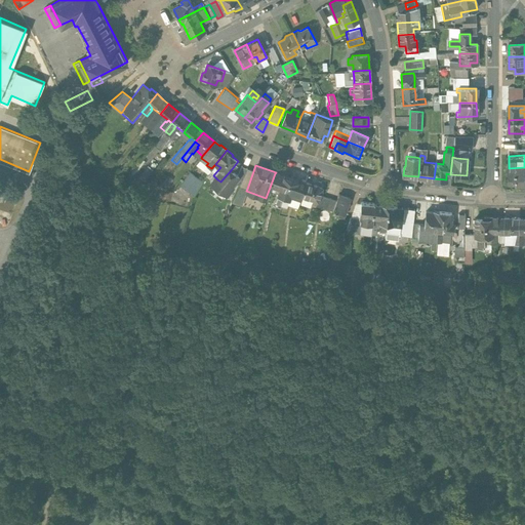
[(240,166),(236,174),(238,175),(233,182),(239,185),(247,168),(240,166)]
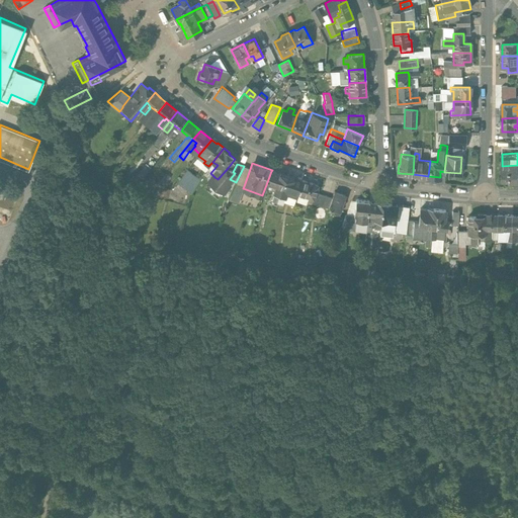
[(517,165),(502,166),(502,180),(510,180),(511,182),(517,182),(517,165)]
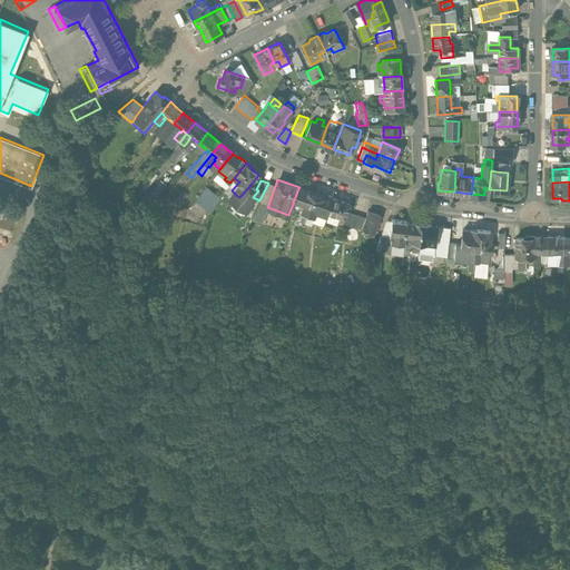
[(275,186),(268,183),(259,202),(268,205),(275,186)]
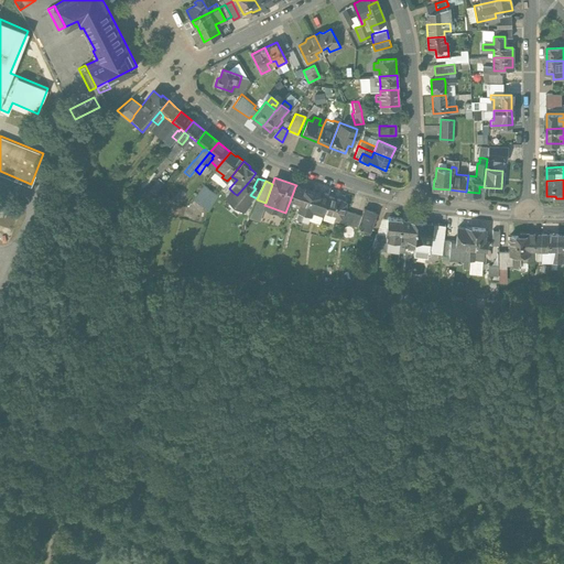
[(248,183),(237,195),(234,193),(229,198),(243,208),(250,201),(248,198),(250,195),(256,188),(253,187),(248,183)]
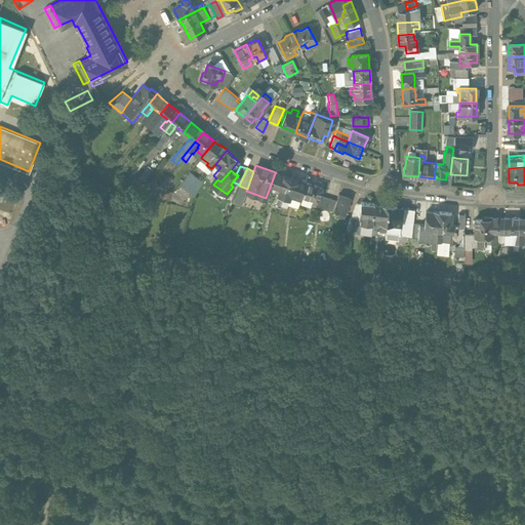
[(189,172),(178,186),(186,191),(196,177),(189,172)]
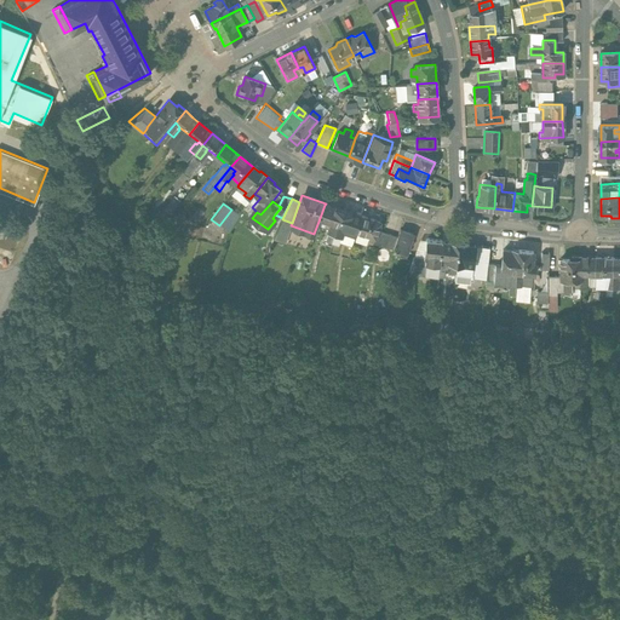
[(325,205),(320,218),(326,220),(325,223),(331,225),(331,224),(332,225),(333,223),(338,224),(343,210),(334,206),(333,207),(325,205)]
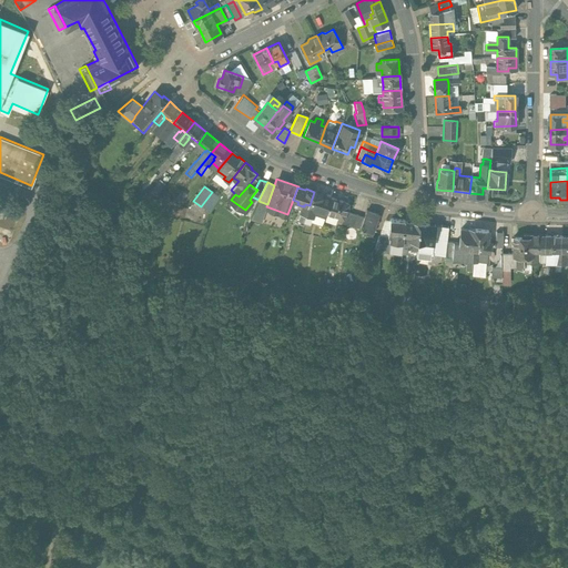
[(181,190),(173,201),(178,204),(186,194),(181,190)]
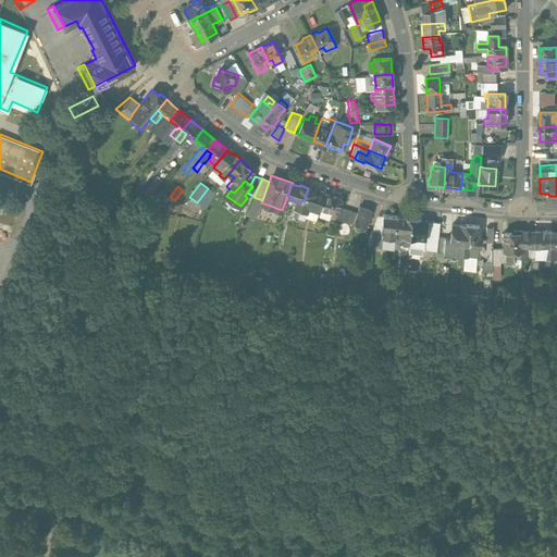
[(317,190),(308,188),(304,201),(308,203),(320,207),(324,195),(323,195),(317,193),(317,190)]
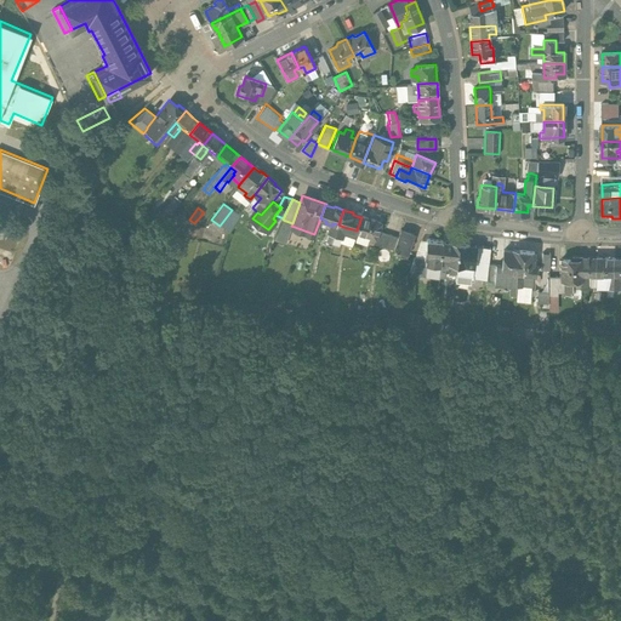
[(380,222),(362,216),(360,217),(362,217),(357,231),(362,233),(370,235),(375,237),(377,229),(380,222)]
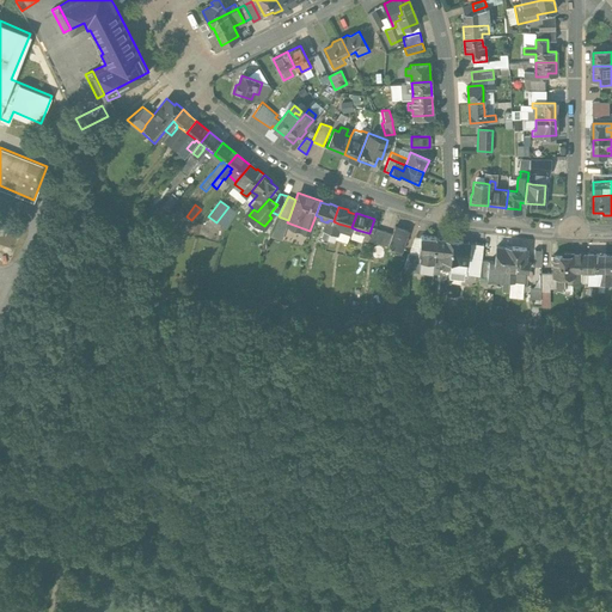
[(328,222),(326,221),(326,222),(322,237),(328,239),(334,221),(329,220),(328,222)]
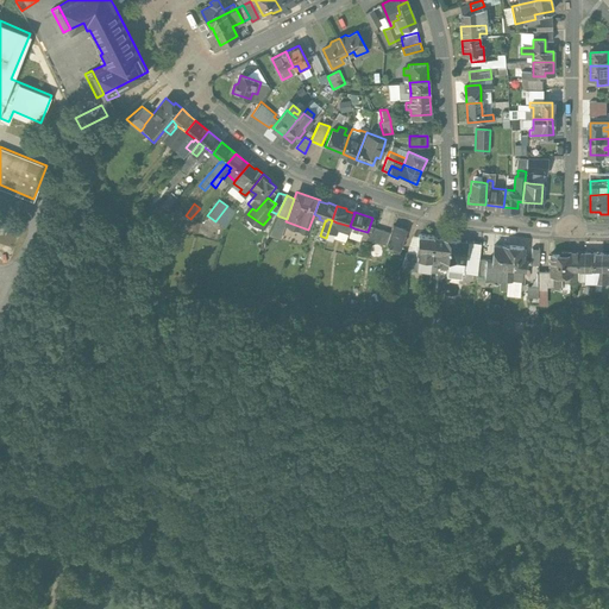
[(332,220),(326,238),(332,240),(338,225),(337,225),(337,223),(332,220)]
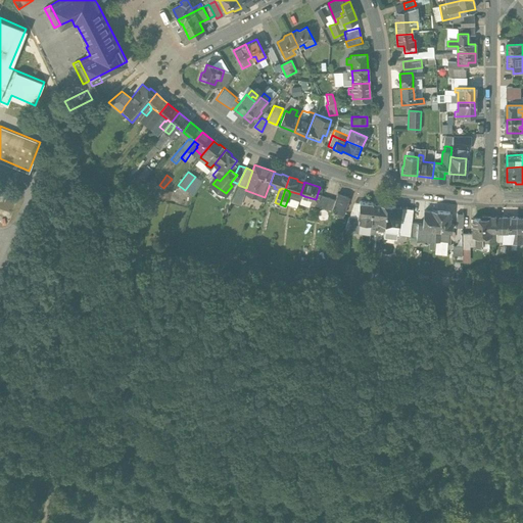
[(17,198),(0,191),(0,221),(7,224),(17,198)]
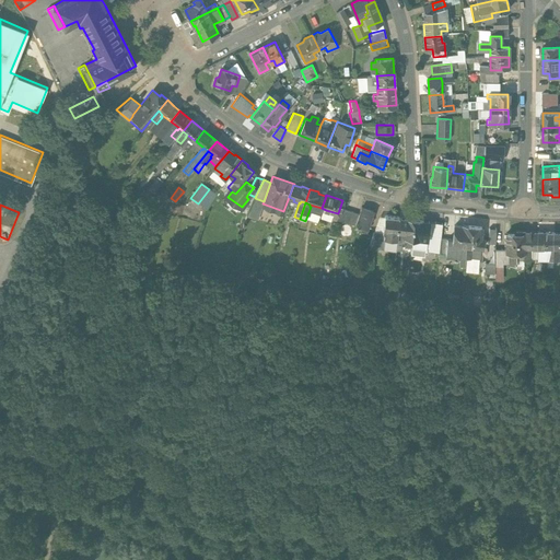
[(374,210),(361,206),(359,213),(354,225),(360,228),(359,231),(365,233),(374,210)]
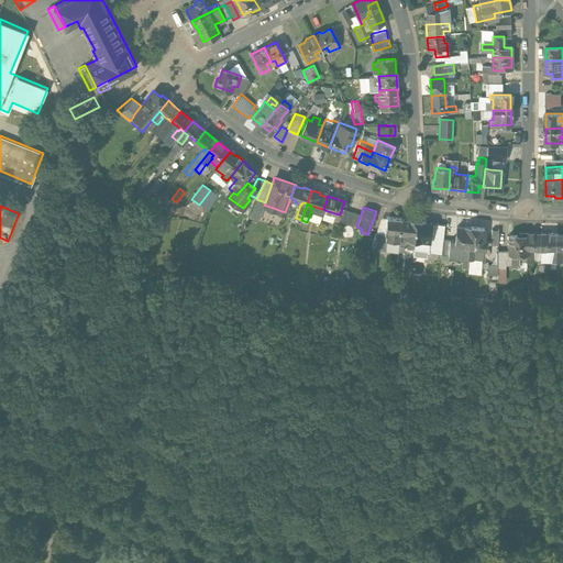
[(361,214),(342,208),(340,214),(338,219),(338,220),(356,227),(361,214)]
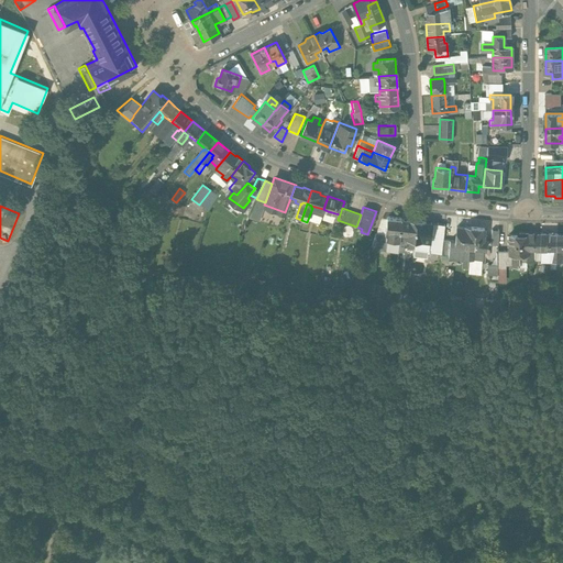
[(401,218),(387,217),(386,217),(385,225),(385,227),(384,232),(386,234),(385,239),(386,239),(399,240),(401,219),(401,218)]
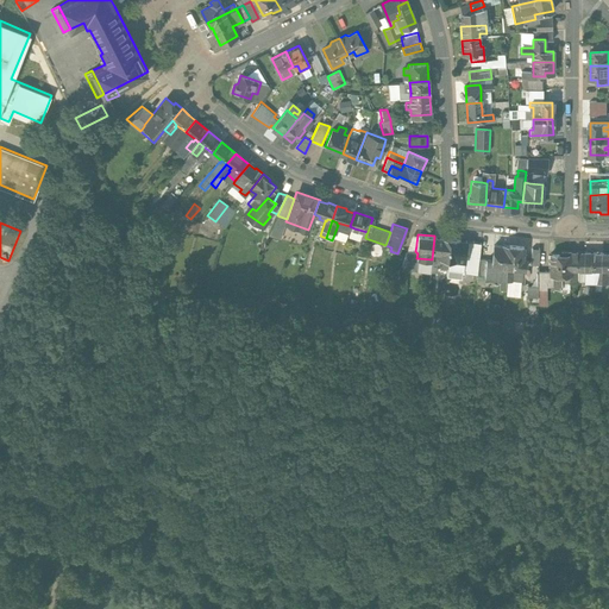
[(450,239),(434,237),(432,259),(432,261),(431,261),(429,269),(434,270),(434,268),(435,268),(435,265),(447,267),(450,239)]
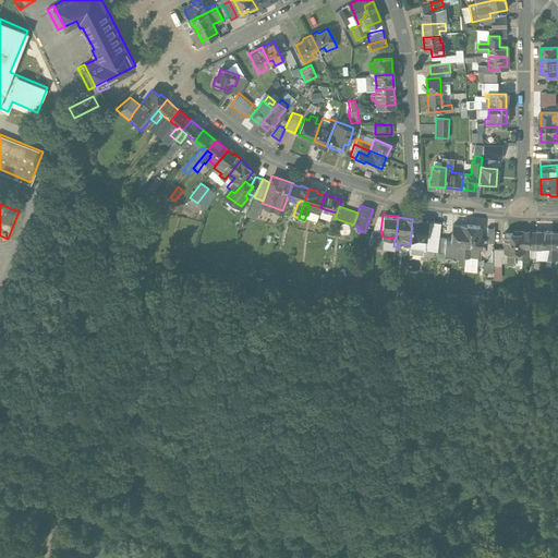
[(427,220),(412,219),(410,244),(424,246),(427,220)]
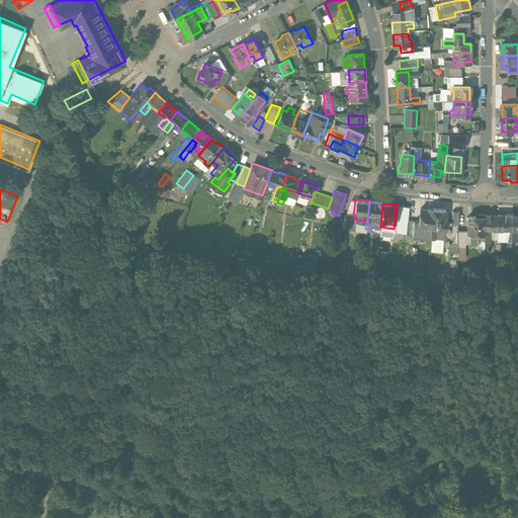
[(409,206),(402,205),(399,225),(406,226),(407,220),(407,218),(409,206)]
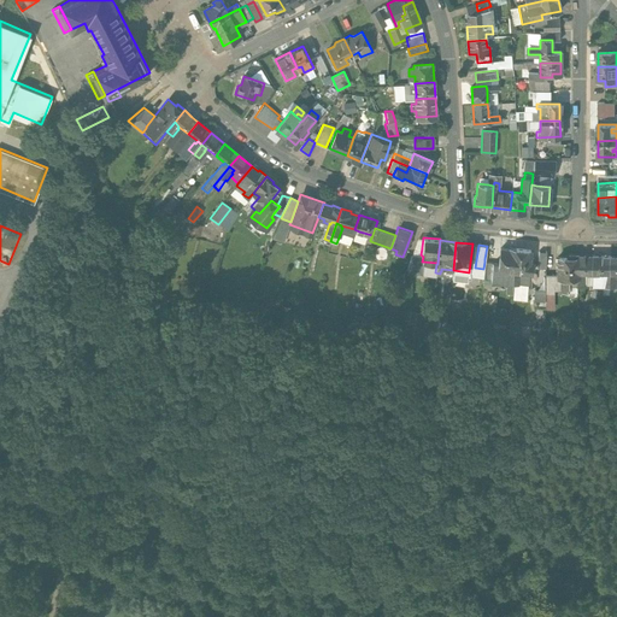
[(510,250),(500,248),(498,263),(492,263),(491,278),(506,280),(512,281),(513,269),(516,248),(510,247),(510,250)]
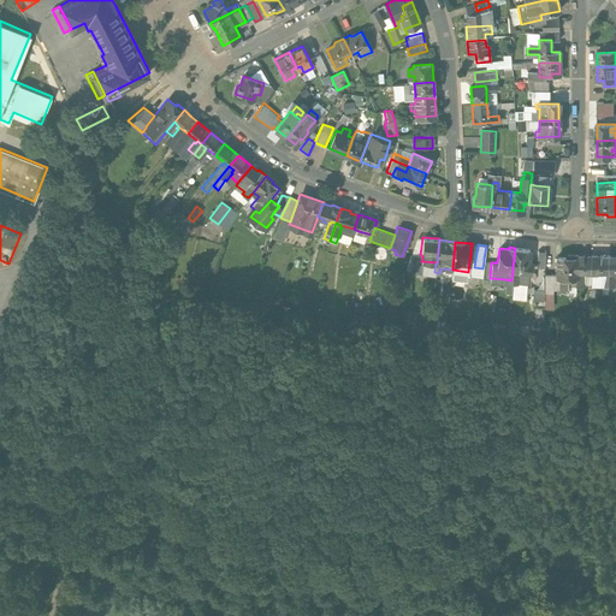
[(529,249),(515,248),(513,268),(517,270),(531,271),(532,261),(528,261),(529,249)]
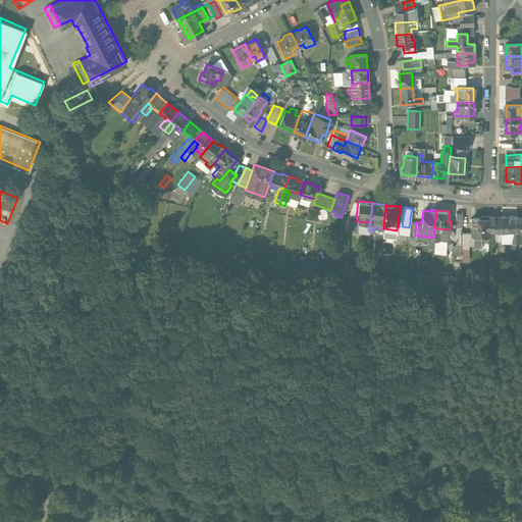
[(356,215),(348,215),(344,228),(357,231),(358,221),(357,221),(358,217),(356,215)]
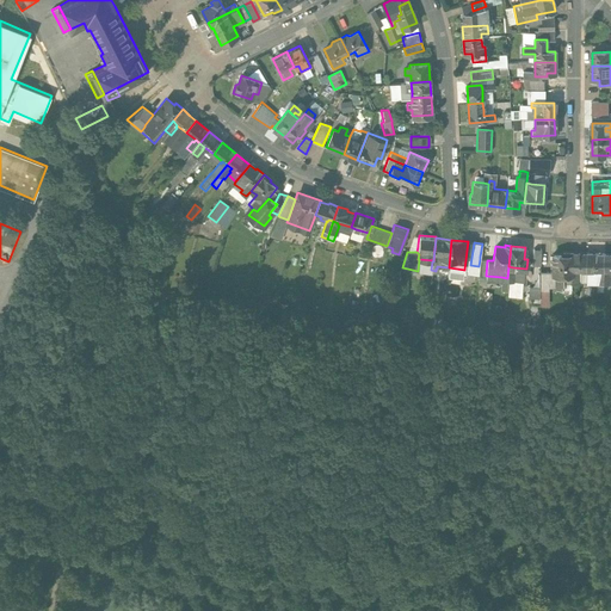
[(562,252),(562,253),(551,254),(551,273),(562,273),(571,273),(571,267),(571,252),(562,252)]
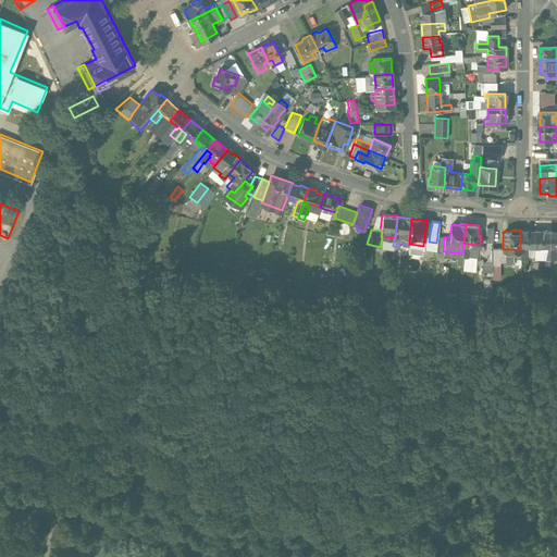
[(529,230),(520,230),(520,244),(525,244),(535,244),(535,231),(529,231),(529,230)]
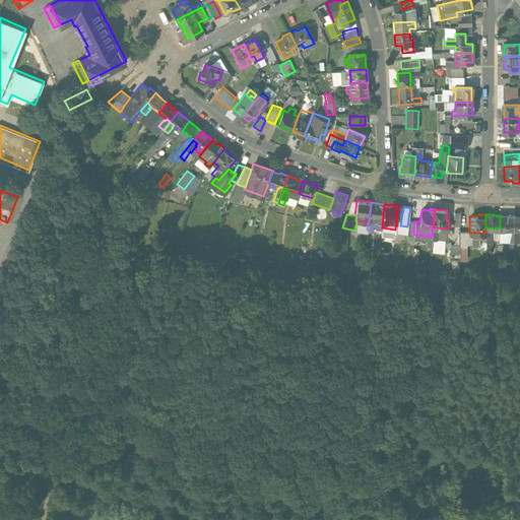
[(515,215),(500,215),(500,228),(510,228),(510,231),(509,231),(509,238),(515,238),(515,230),(515,229),(515,215)]
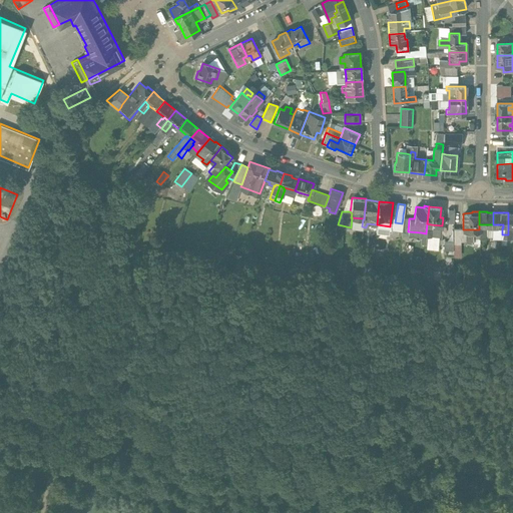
[(472,231),(472,229),(463,229),(463,239),(473,239),(473,231),(472,231)]
